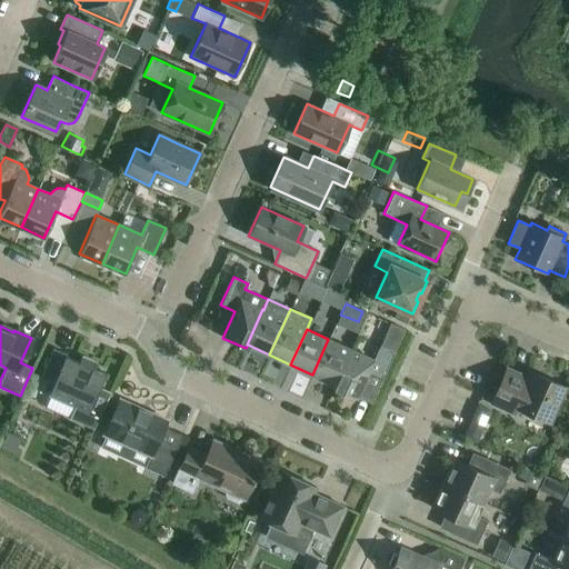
[(335,385),(350,349),(328,339),(312,375),(333,383),(335,385)]
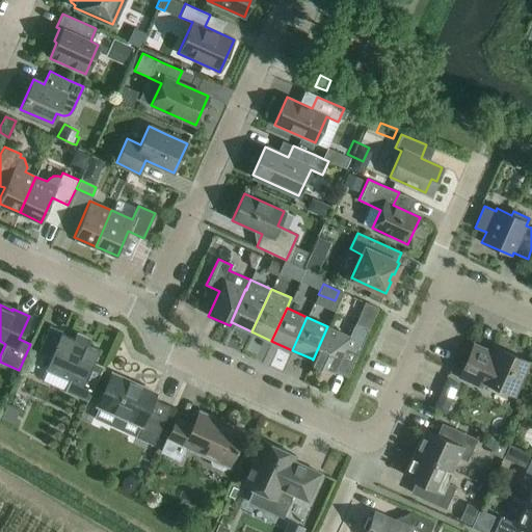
[(357,354),(368,328),(354,322),(349,336),(327,326),(313,360),(312,358),(311,363),(333,372),(344,348),(357,354)]
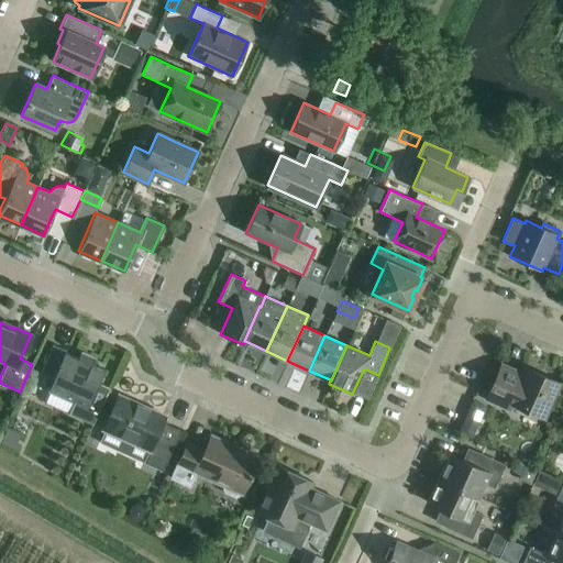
[(53,344),(41,370),(55,376),(50,389),(74,400),(68,414),(91,423),(108,387),(99,383),(105,370),(91,364),(92,361),(79,355),(77,359),(65,352),(66,350),(53,344)]
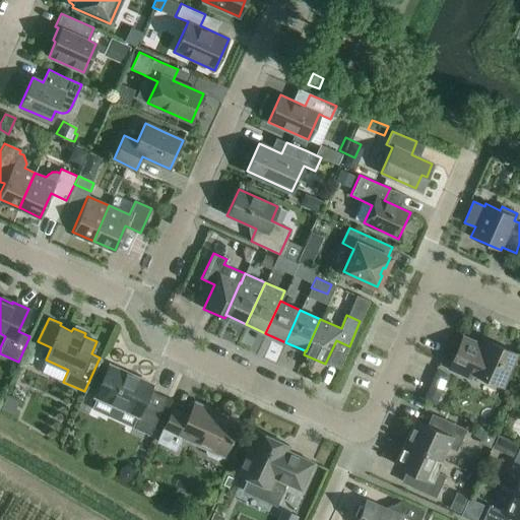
[(481,345),(463,336),(449,368),(469,377),(471,372),(502,385),(516,353),(484,339),(481,345)]
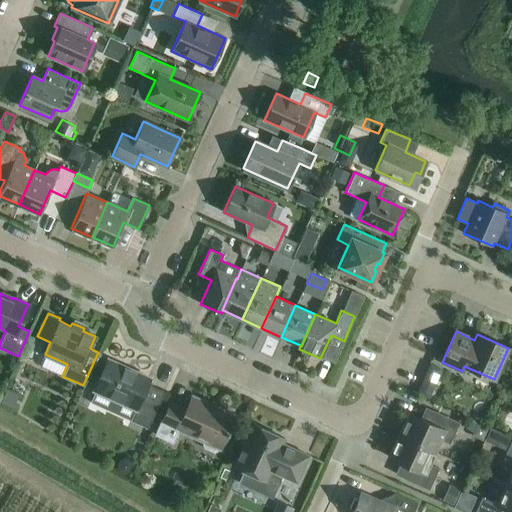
[(147,428),(155,410),(164,391),(148,384),(150,378),(107,358),(93,390),(134,409),(129,420),(147,428)]
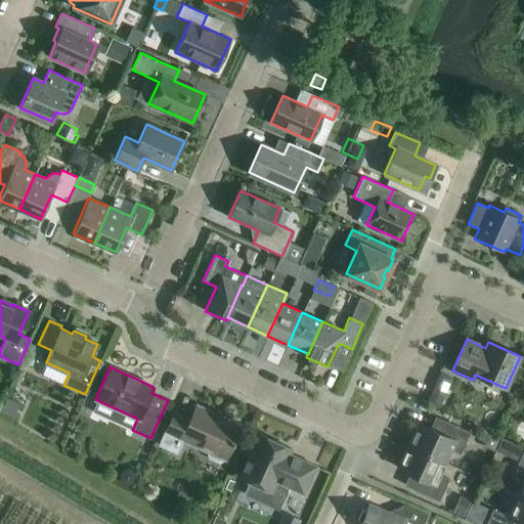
[(435,386),(427,402),(438,407),(444,394),(441,389),(435,386)]
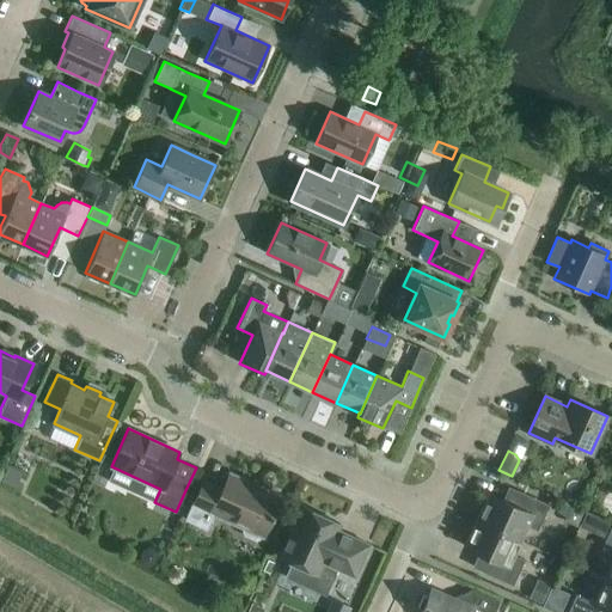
[(258,491),(251,488),(252,484),(228,473),(221,490),(202,482),(193,503),(185,519),(206,527),(212,513),(244,527),(242,532),(244,538),(255,543),(259,540),(262,536),(263,536),(280,497),(259,488),(258,491)]
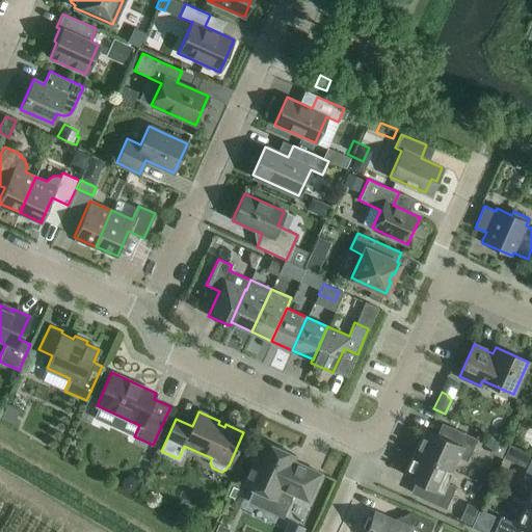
[(477,439),(470,434),(448,426),(443,439),(424,429),(414,452),(452,470),(457,456),(467,461),(477,439)]
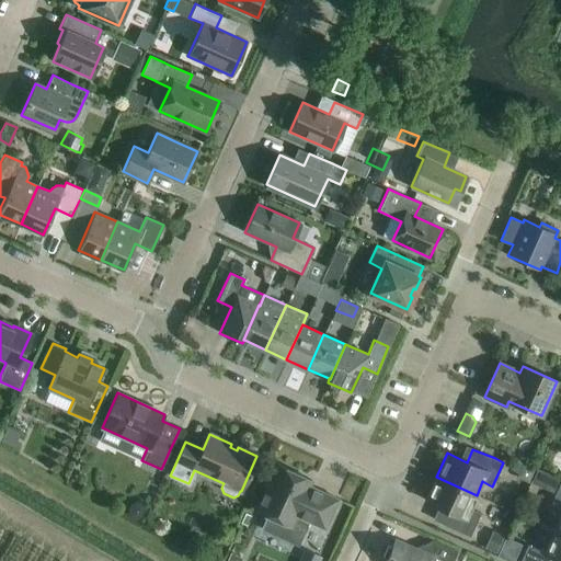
[(66,474),(73,461),(64,457),(57,460),(55,469),(66,474)]
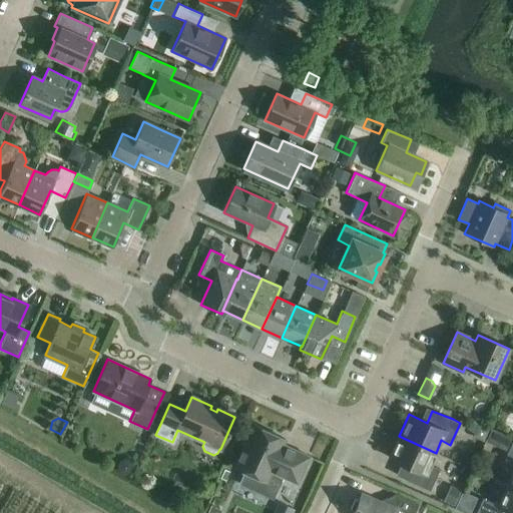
[(297,483),(309,456),(283,444),(285,439),(253,425),(244,443),(233,467),(243,472),(238,483),(272,498),(282,476),(297,483)]
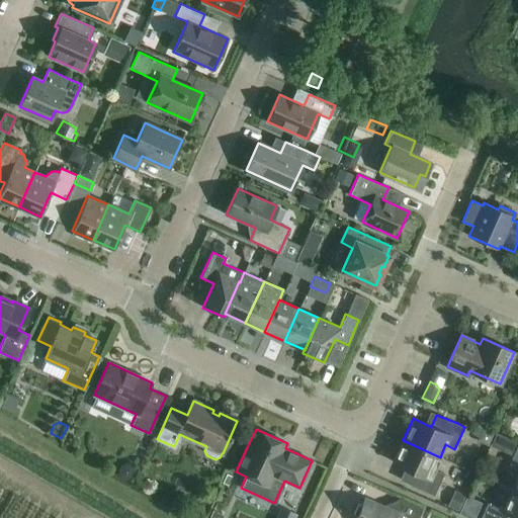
[(433,496),(442,477),(443,473),(434,469),(440,457),(403,440),(393,462),(413,471),(408,484),(433,496)]
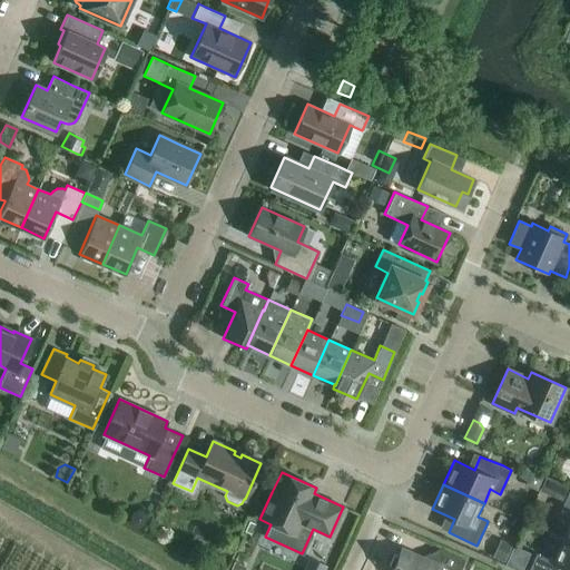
[(569,569),(569,540),(563,538),(552,561),(536,554),(528,569),(562,569),(564,568),(569,569)]
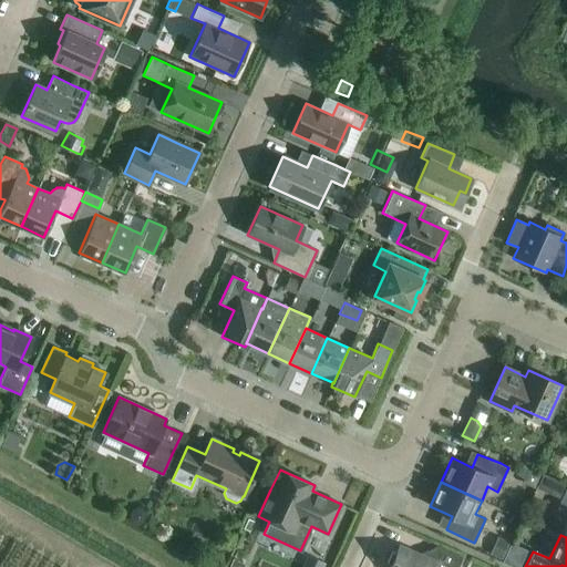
[(430,558),(399,545),(395,552),(391,550),(385,563),(389,566),(388,566),(436,566),(439,564),(446,566),(457,566),(462,557),(435,545),(430,558)]
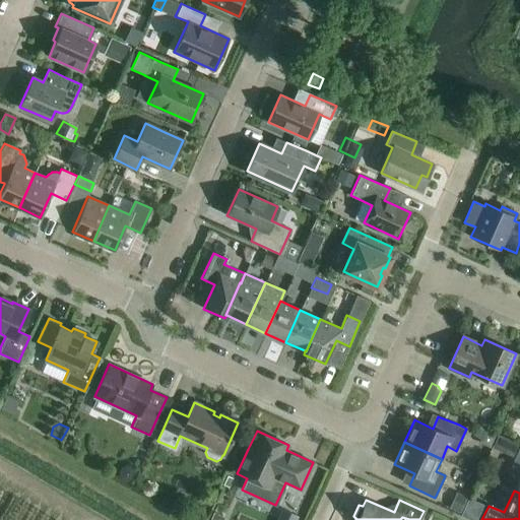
[(281,511),(277,519),(295,519),(297,517),(281,511)]
